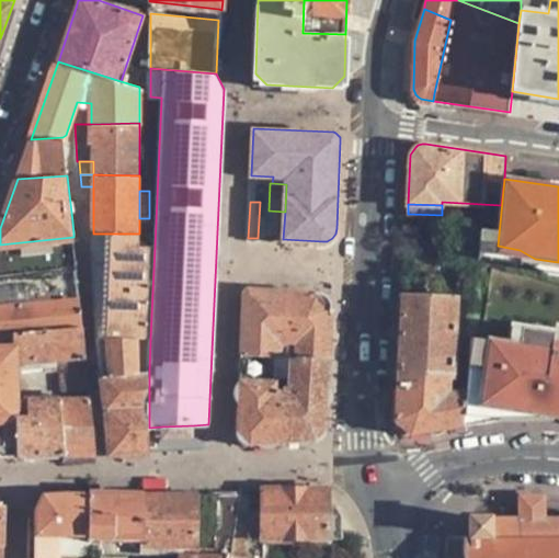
[(93,234),(99,337),(148,337),(148,249),(148,247),(139,247),(139,234),(93,234)]
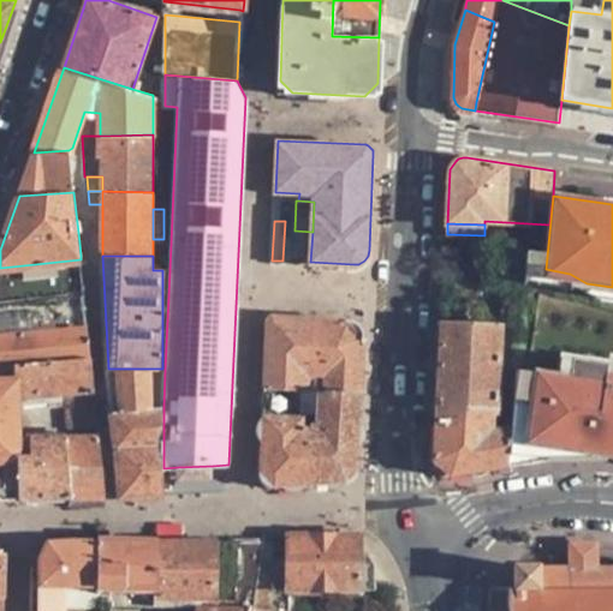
[(0,299),(84,291),(81,259),(0,268),(0,299)]
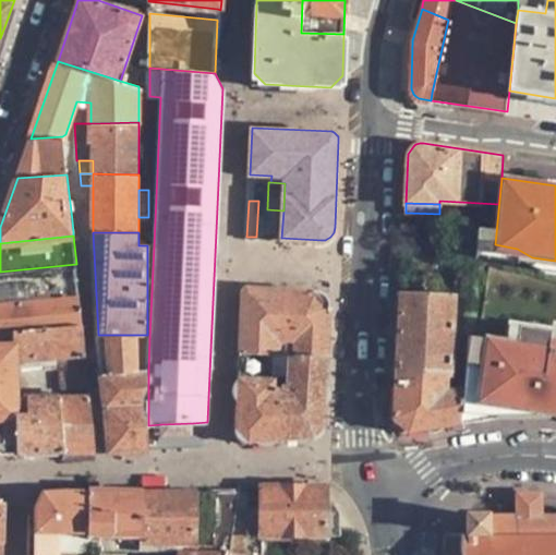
[(14,329),(14,330),(83,324),(76,264),(0,272),(0,332),(3,332),(3,330),(14,329)]
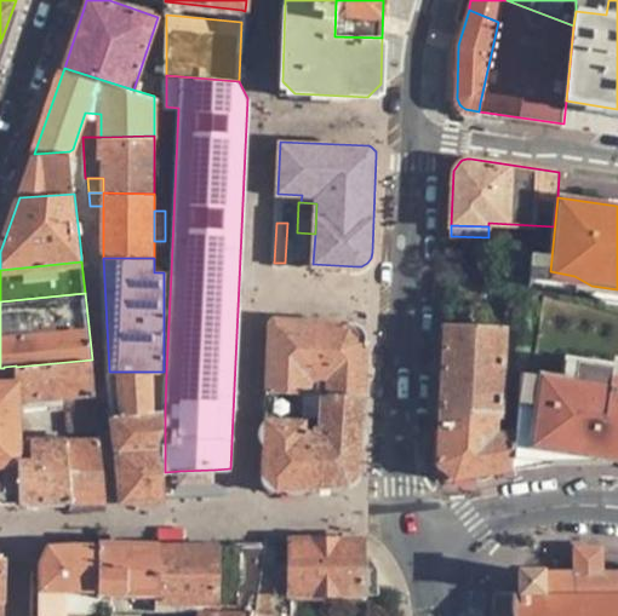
[(270,321),(268,391),(365,396),(367,345),(362,344),(361,339),(358,335),(353,328),(347,326),(347,321),(275,316),(270,321)]
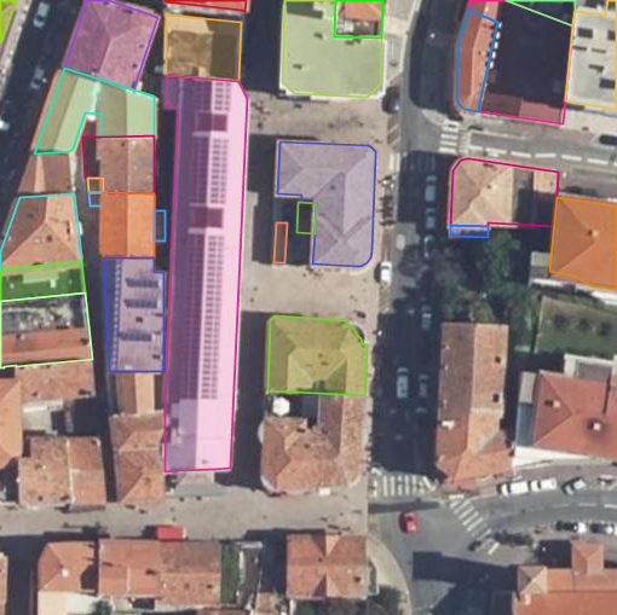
[(506,324),(447,323),(444,366),(503,369),(506,324)]
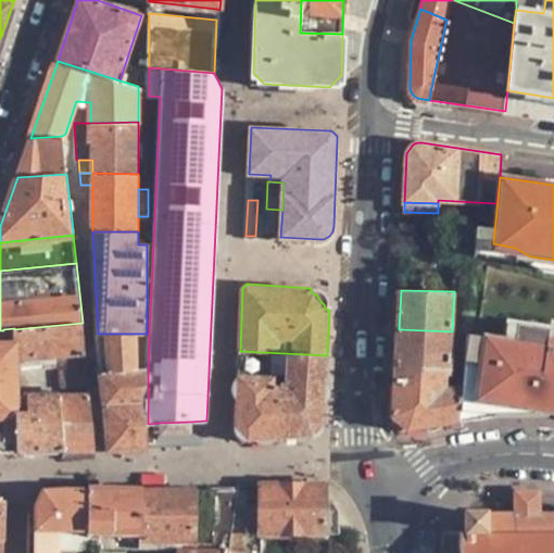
[(63,385),(89,382),(88,374),(83,323),(14,329),(14,343),(0,343),(0,451),(65,449),(60,394),(30,394),(30,406),(25,407),(24,390),(17,389),(17,359),(60,354),(63,385)]
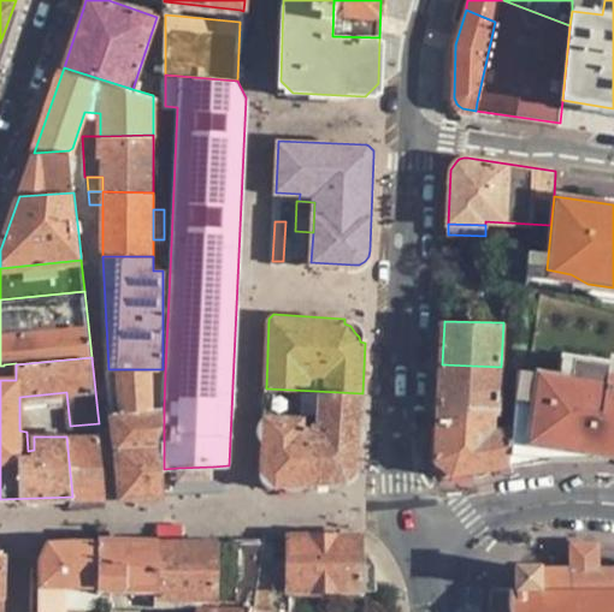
[(560,382),(518,378),(509,465),(536,461),(589,457),(613,461),(613,364),(562,357),(560,382)]
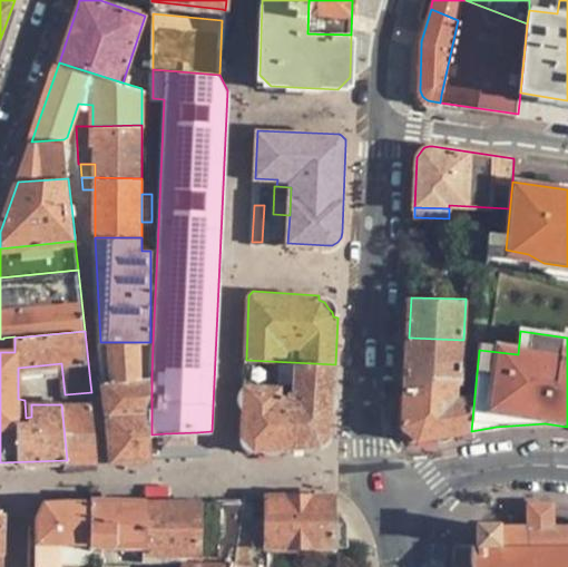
[(408,361),(407,377),(461,379),(463,340),(409,338),(408,361)]
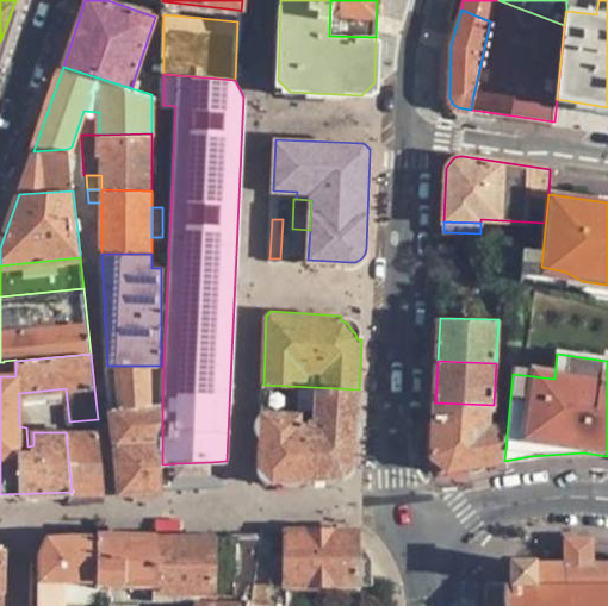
[(163,367),(161,366),(107,366),(111,406),(112,407),(162,403),(163,367)]
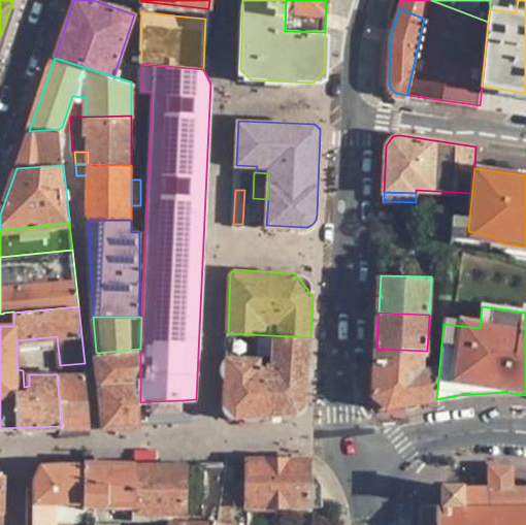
[(306,403),(310,337),(228,333),(227,350),(225,406),(238,418),(297,414),(306,403)]
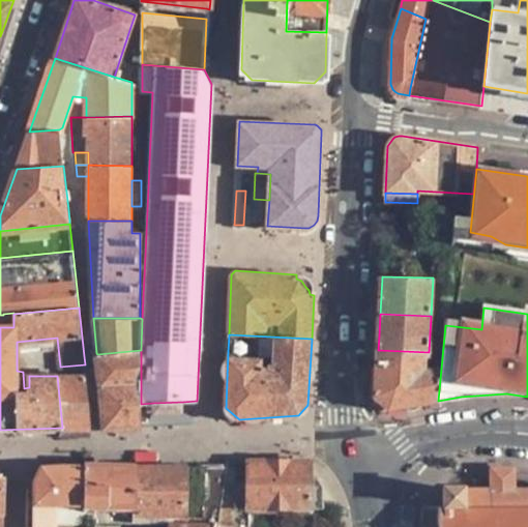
[(105,427),(142,426),(141,404),(141,372),(141,350),(97,354),(105,427)]
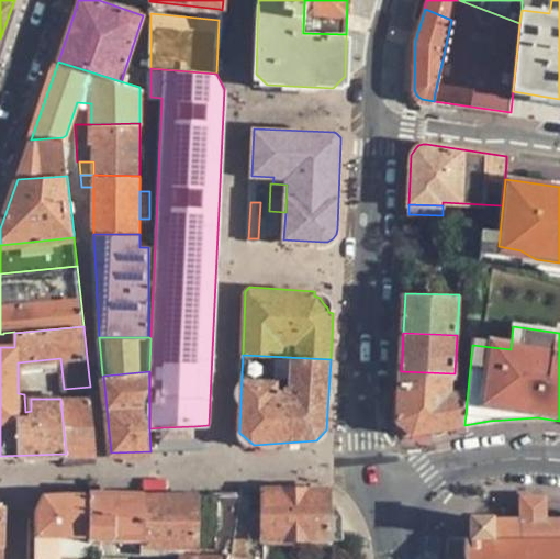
[(413,433),(465,425),(468,390),(450,392),(450,378),(455,378),(455,373),(401,371),(399,422),(413,433)]
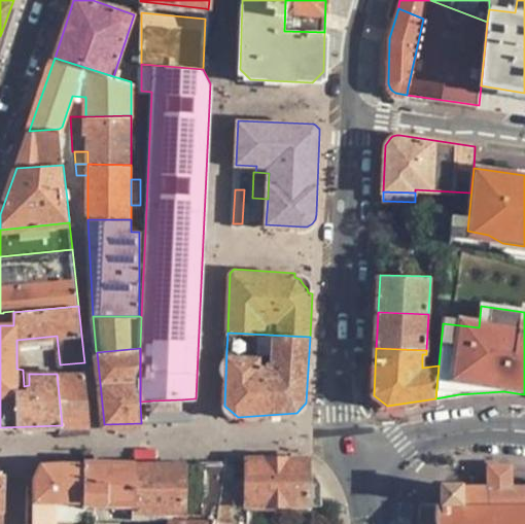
[(91,424),(85,374),(57,374),(62,425),(70,425),(91,424)]
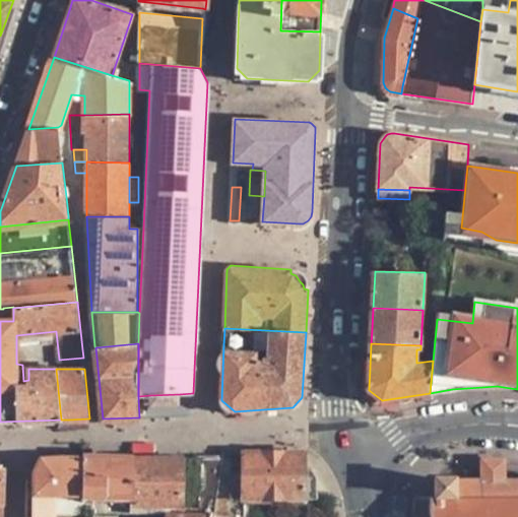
[(181,404),(180,394),(150,395),(150,405),(181,404)]
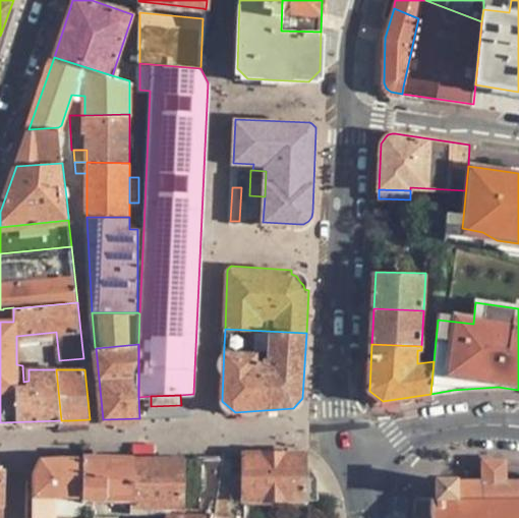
[(306,451),(244,452),(244,479),(235,479),(235,499),(320,498),(320,475),(315,468),(306,468),(306,451)]
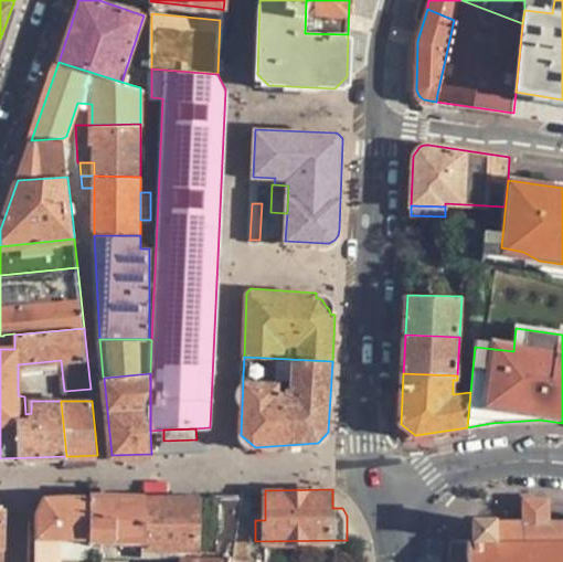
[(89,539),(89,496),(57,496),(43,496),(35,511),(36,533),(30,534),(29,561),(59,561),(59,554),(60,537),(89,539)]
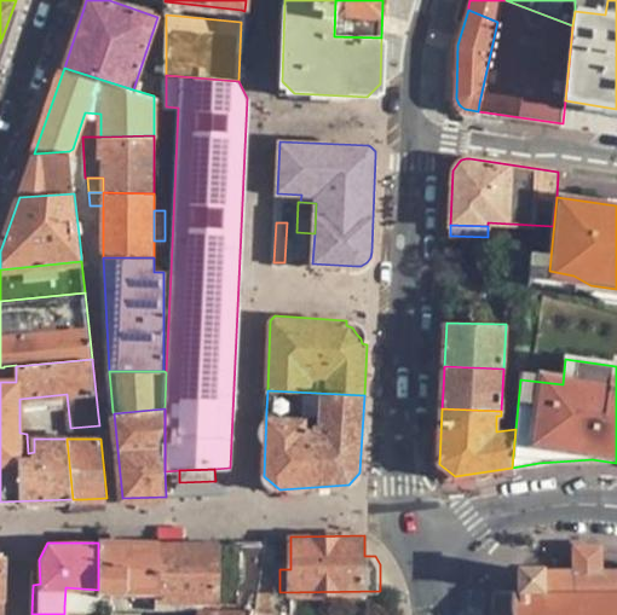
[(157,589),(157,543),(98,543),(98,590),(157,589)]
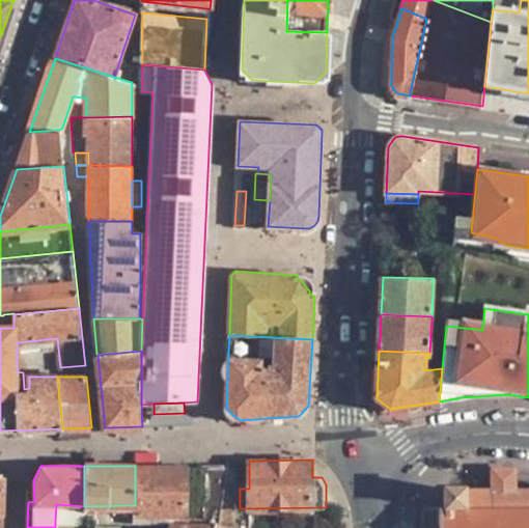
[(189,521),(188,467),(135,466),(135,505),(135,521),(171,522),(189,521)]
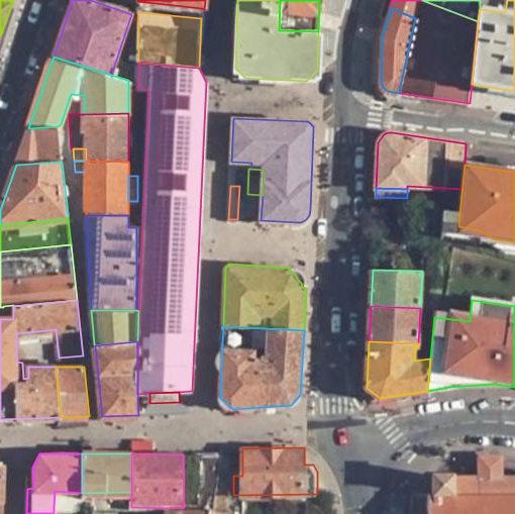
[(199,511),(184,511),(166,511),(165,513),(212,513),(216,494),(222,454),(196,453),(196,486),(200,488),(199,511)]
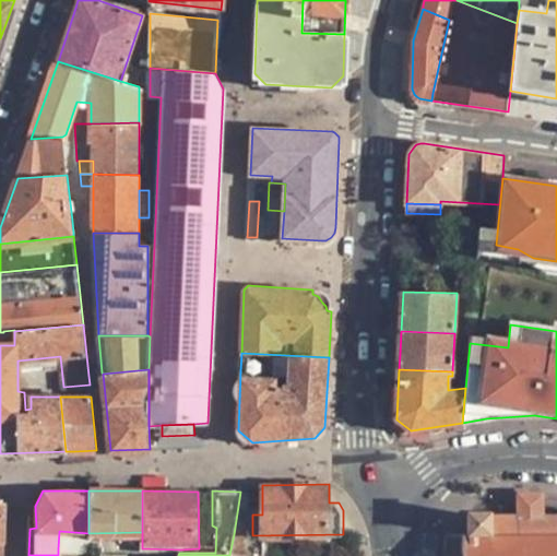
[(556,515),(544,516),(544,493),(519,492),(518,512),(467,513),(467,533),(462,532),(462,551),(461,555),(556,555),(556,515)]
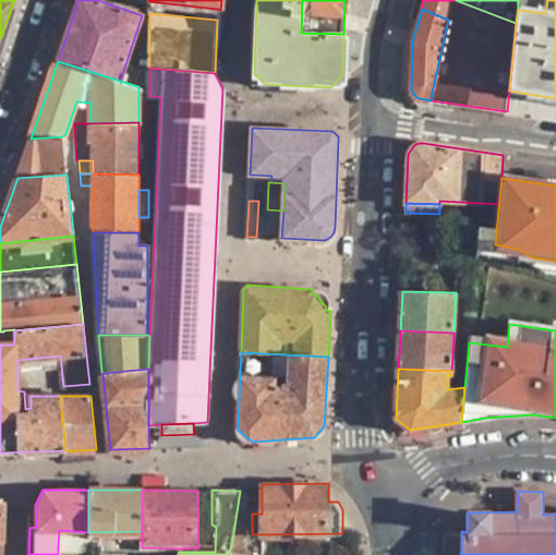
[(86,554),(87,547),(88,547),(88,532),(59,530),(58,547),(58,554),(86,554)]
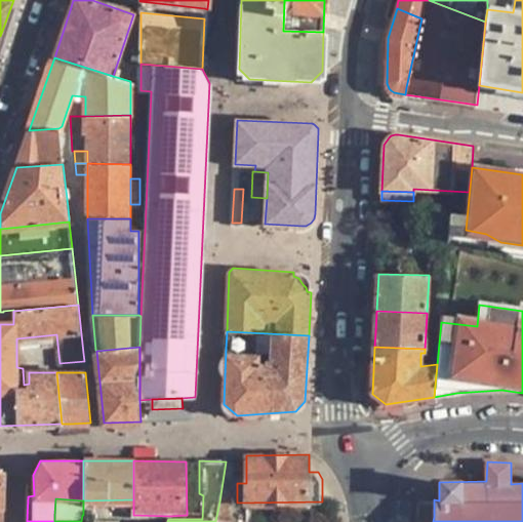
[(83,500),(83,515),(125,515),(133,515),(133,499),(83,500)]
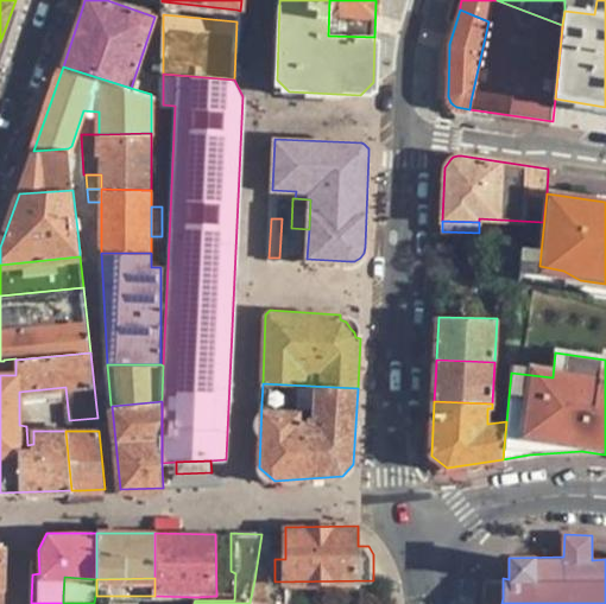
[(250,603),(286,603),(288,603),(266,602),(266,580),(254,580),(250,603)]
